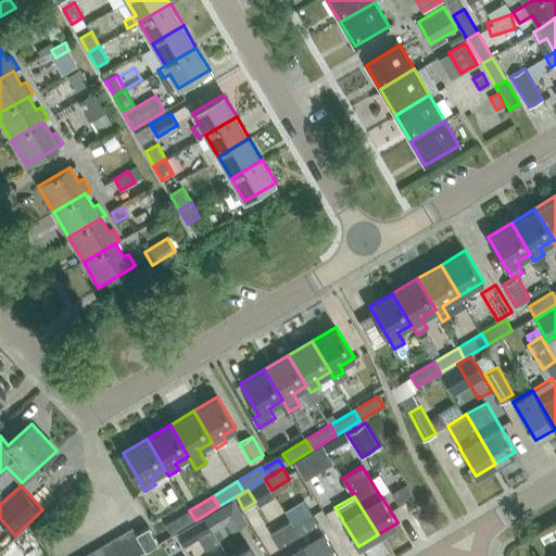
[(239,512),(232,500),(220,506),(228,519),(239,512)]
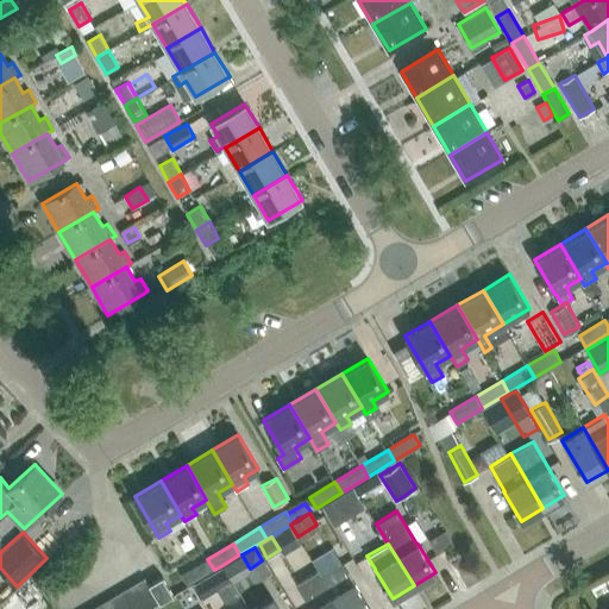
[(328,572),(321,576),(340,608),(370,608),(343,563),(338,566),(332,557),(324,563),(328,572)]
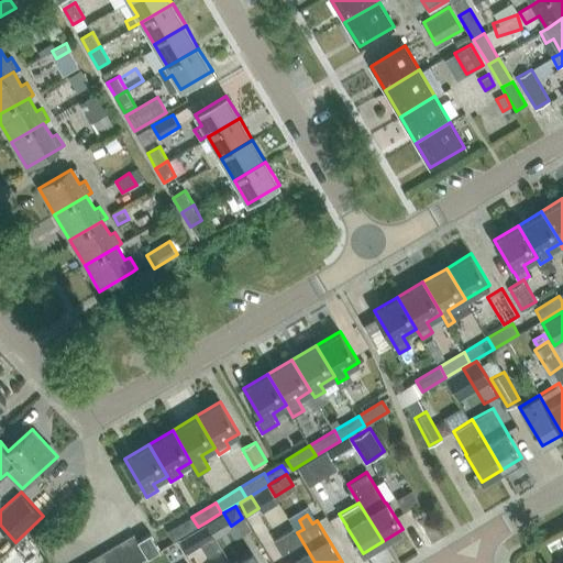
[(183,536),(198,527),(191,517),(167,531),(173,541),(178,539),(183,536)]
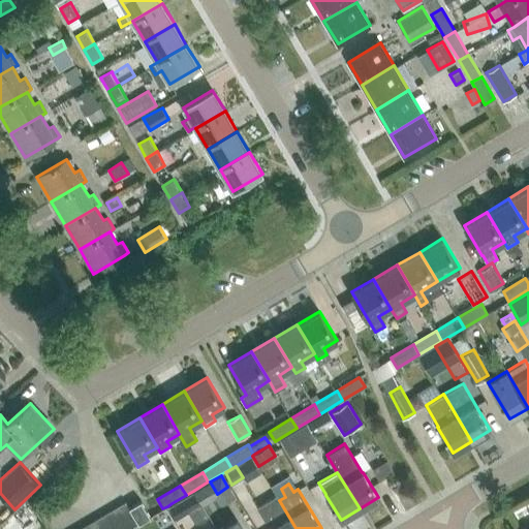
[(193,492),(167,507),(176,521),(201,505),(193,492)]
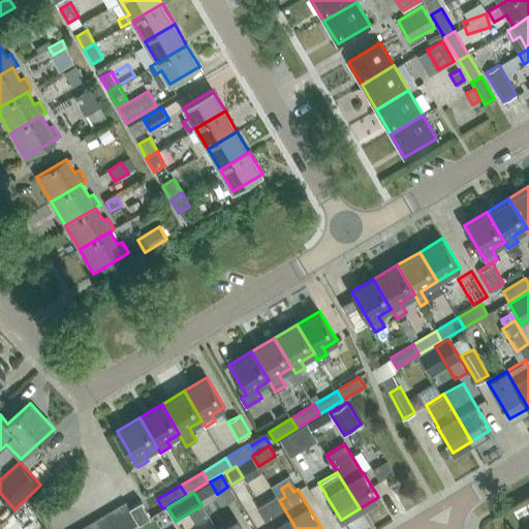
[(270,528),(296,528),(279,500),(276,494),(256,506),(270,528)]
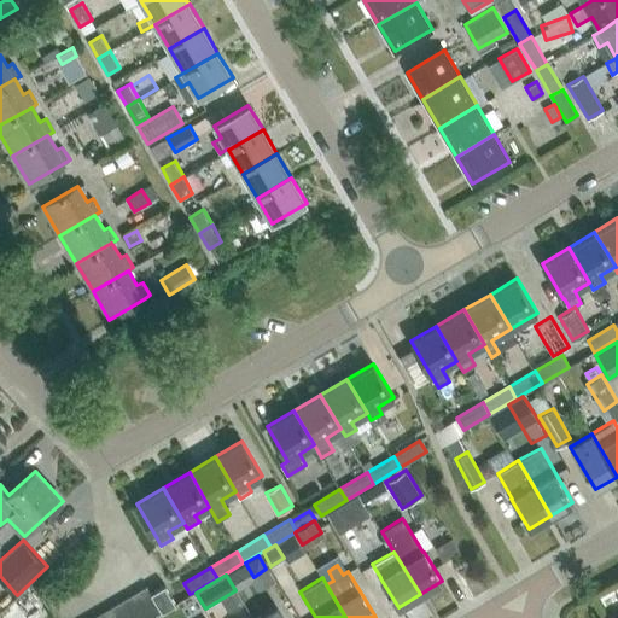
[(151,593),(163,611),(176,604),(164,584),(151,593)]
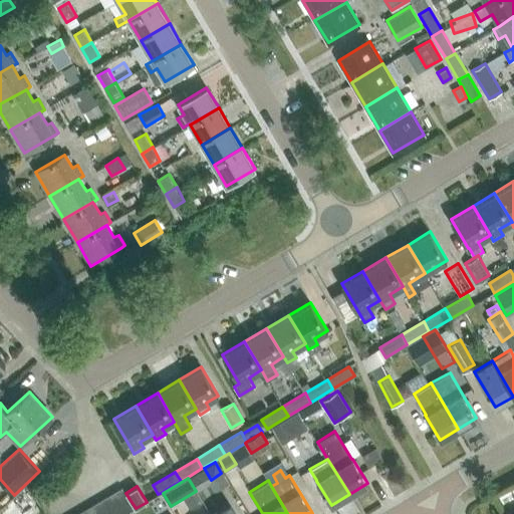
[(124,513),(135,508),(122,487),(112,493),(124,513)]
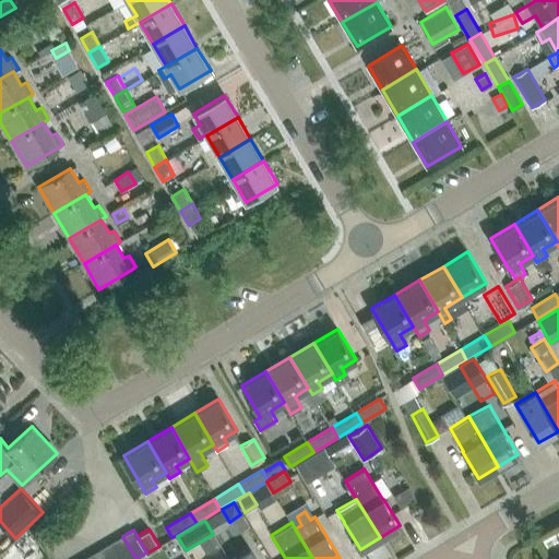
[(135,558),(122,536),(111,543),(121,558),(135,558)]
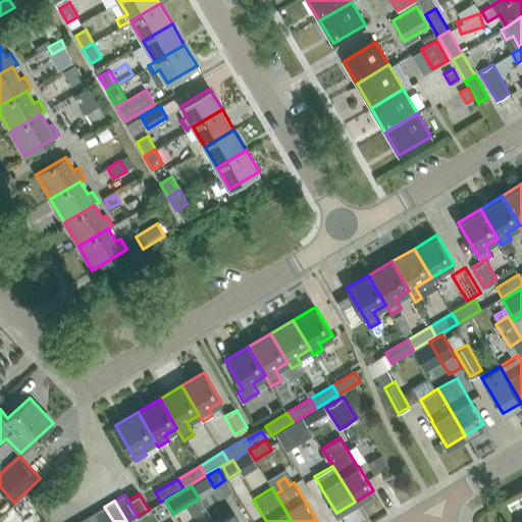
[(19,502),(0,519),(0,521),(27,521),(33,516),(19,502)]
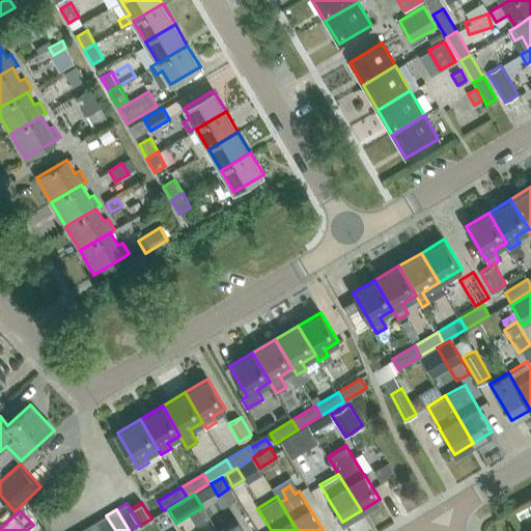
[(115,530),(106,515),(96,522),(102,530),(115,530)]
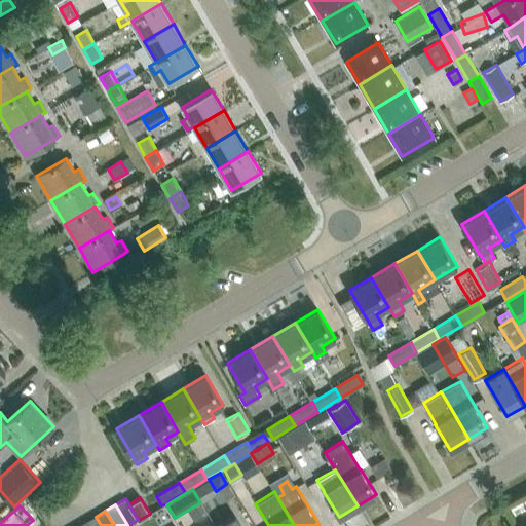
[(101,525),(96,517),(85,522),(87,525),(101,525)]
